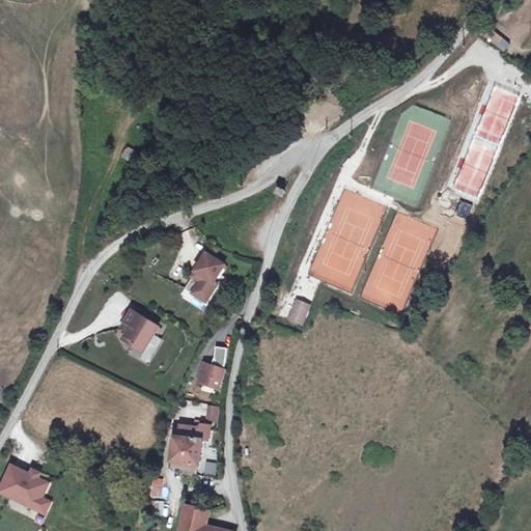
[(495,32),(488,40),(504,52),(510,43),(495,32)]
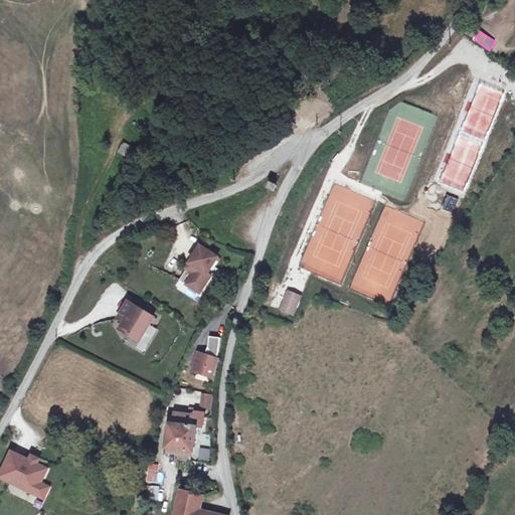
[(129,158),(135,148),(124,142),(118,152),(129,158)]
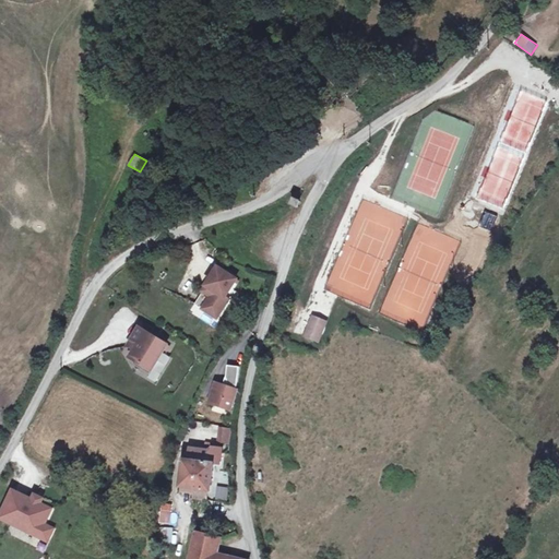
[(227,273),(218,268),(201,295),(209,300),(203,309),(217,318),(228,299),(225,298),(237,280),(233,277),(227,273)]
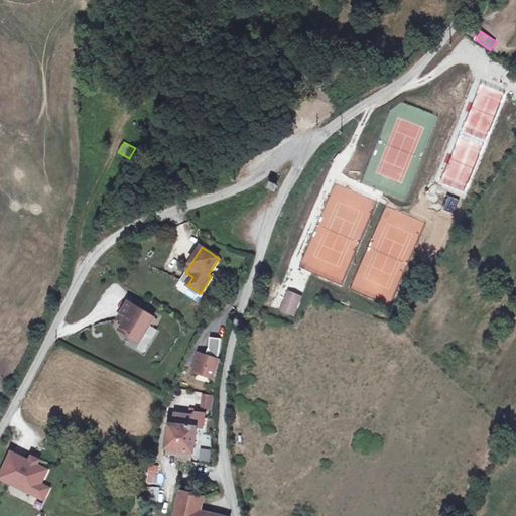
[(192,277),(185,272),(180,281),(187,285),(192,277)]
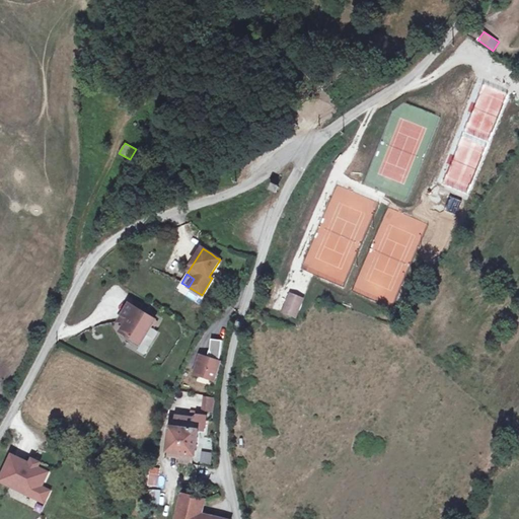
[(290,294),(289,298),(302,303),(303,299),(290,294)]
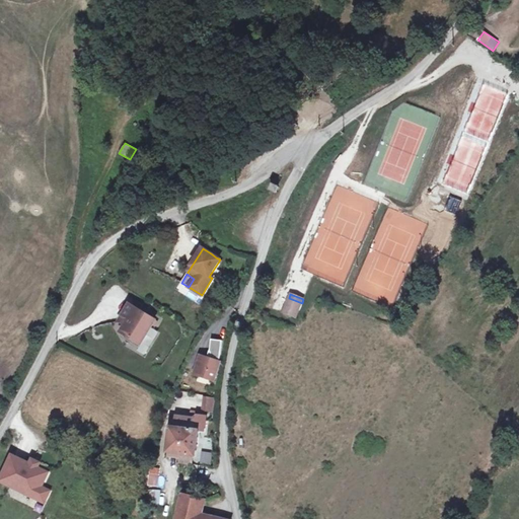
[(289,298),(283,313),(297,317),(302,303),(289,298)]
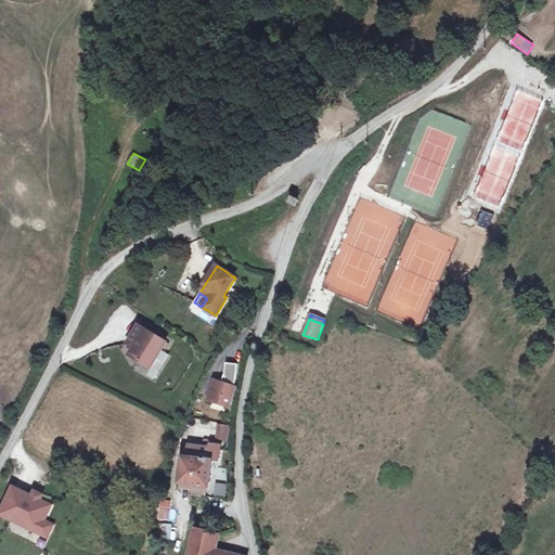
[(137,360),(151,369),(167,343),(156,336),(151,333),(138,325),(127,345),(133,349),(133,353),(134,358),(137,360)]
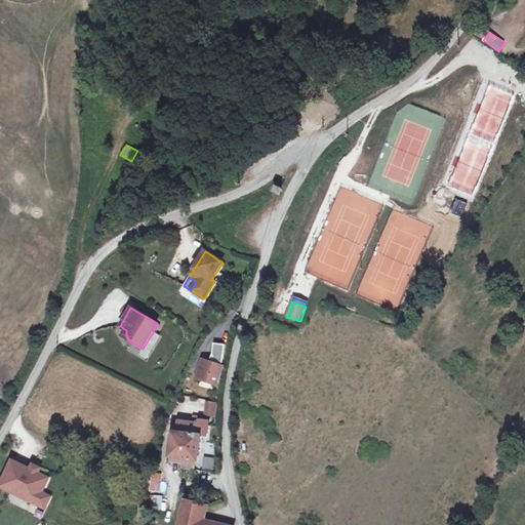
[(204,360),(199,374),(201,379),(205,381),(216,385),(223,366),(221,366),(226,345),(215,344),(213,355),(215,360),(213,364),(204,360)]
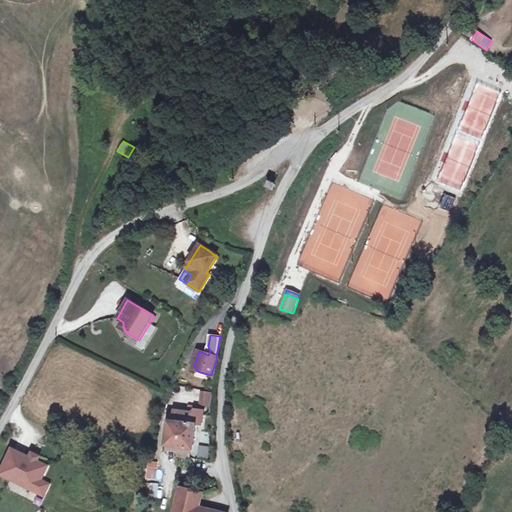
[(211,393),(201,392),(200,405),(210,406),(211,393)]
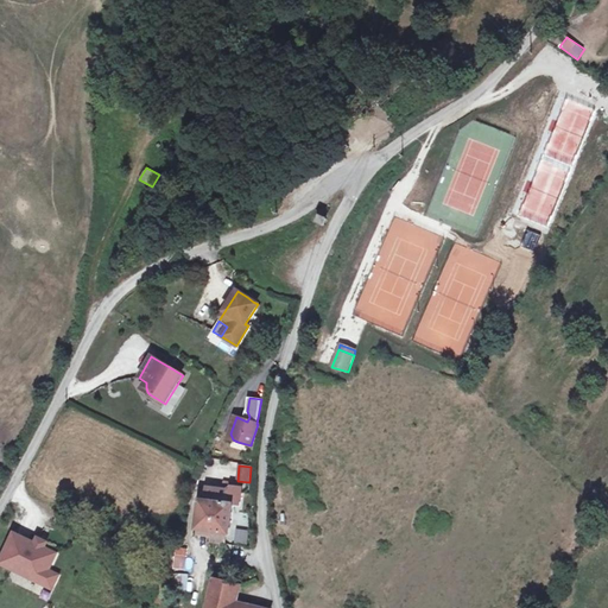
[(223,489),(207,488),(206,501),(201,501),(197,531),(227,534),(229,534),(233,506),(241,507),(242,488),(230,487),(230,491),(229,491),(223,489)]
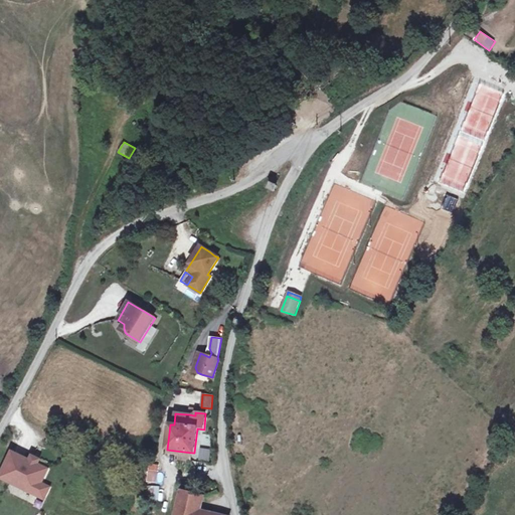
[(209,462),(211,450),(199,448),(197,460),(209,462)]
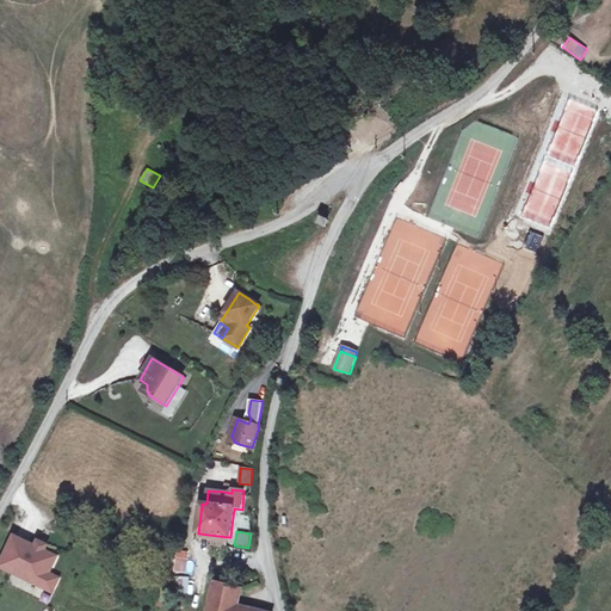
[(228,537),(198,534),(197,538),(211,541),(215,547),(227,548),(228,537)]
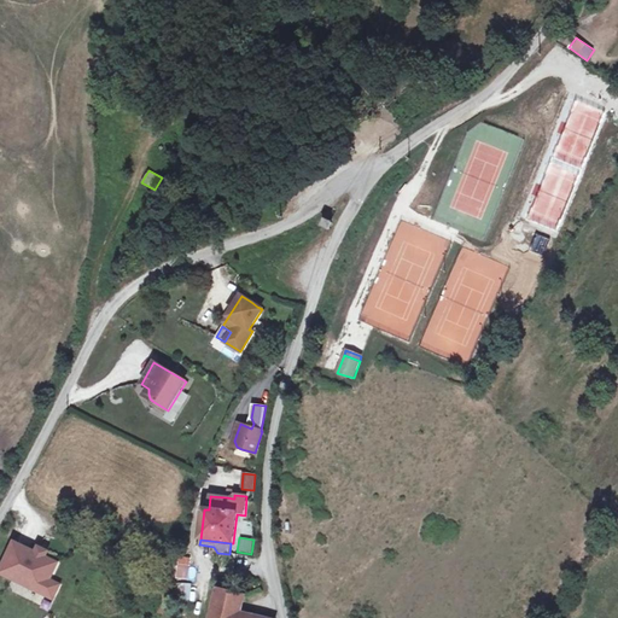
[(36,554),(15,543),(1,573),(42,594),(48,581),(56,564),(44,558),(36,554)]
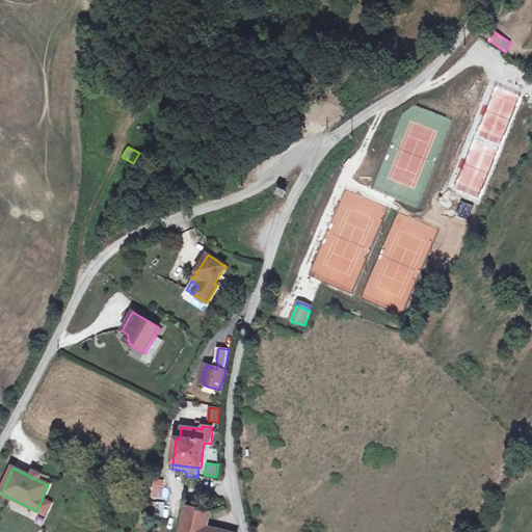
[(156,480),(154,493),(163,494),(164,481),(156,480)]
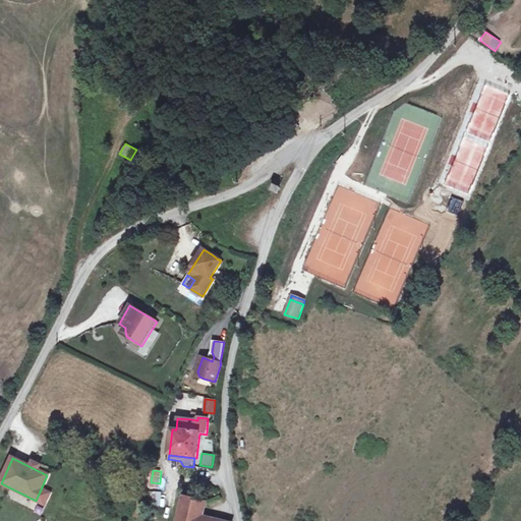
[(41,489),(36,501),(44,505),(49,494),(41,489)]
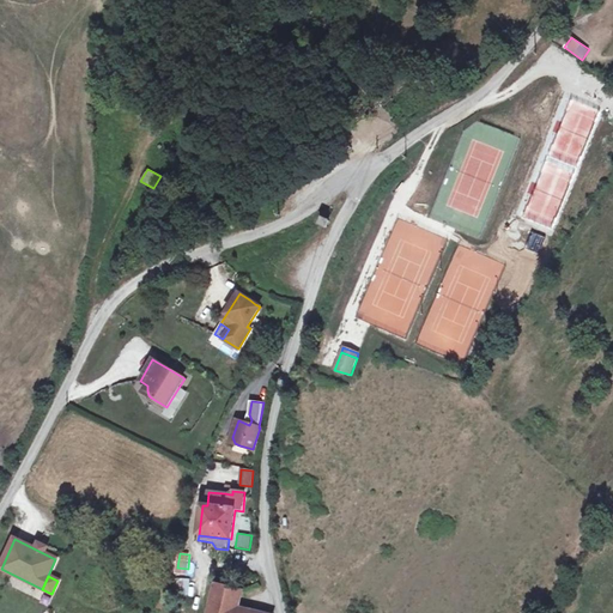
[(190,578),(176,578),(176,604),(189,604),(190,578)]
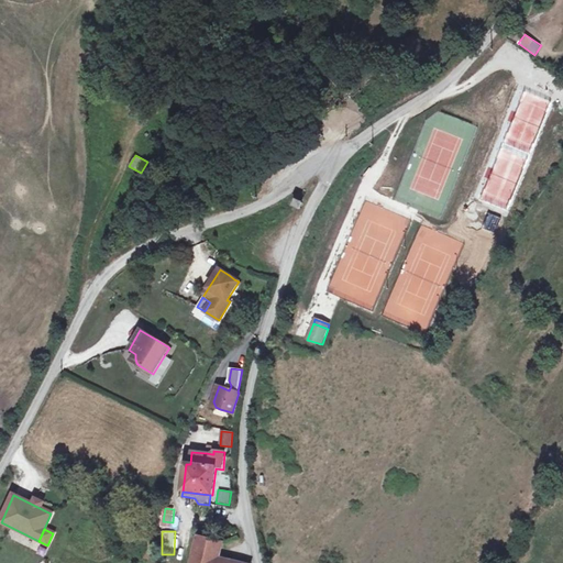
[(192,562),(218,562),(220,559),(223,542),(199,537),(192,562)]
